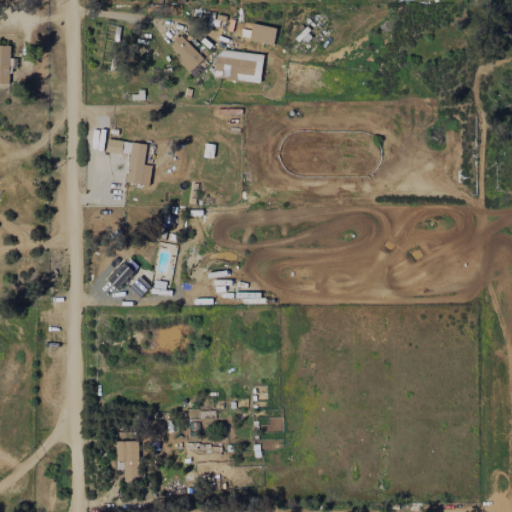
[(276,27),(252,23),(249,40),(273,44),(276,27)]
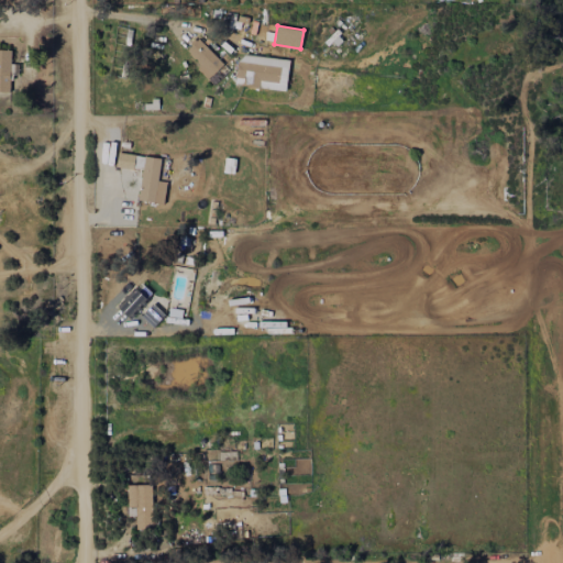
[(207,79),(223,64),(198,39),(186,51),(200,65),(197,68),(207,79)]
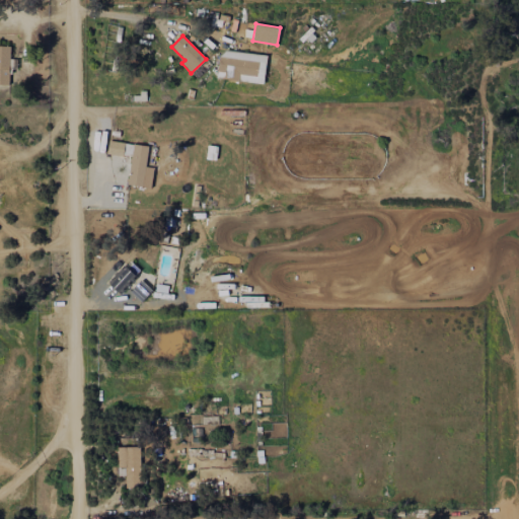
[(0,84),(9,85),(10,46),(0,46),(0,84)]
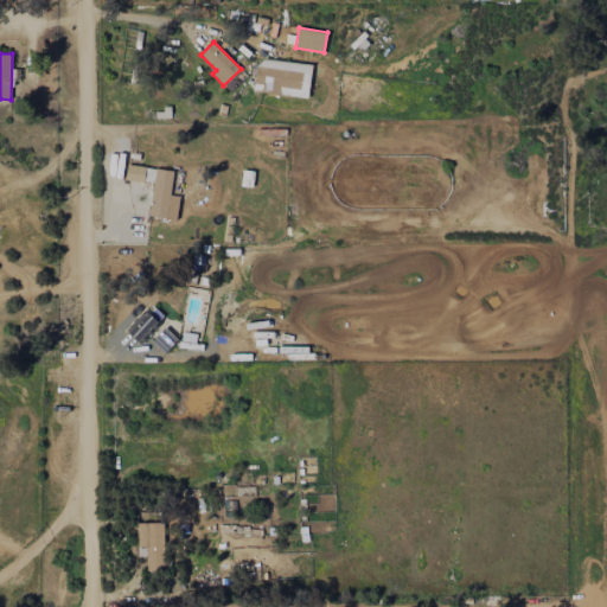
[(312,64),(259,59),(255,84),(282,87),(281,95),(308,97),(312,64)]
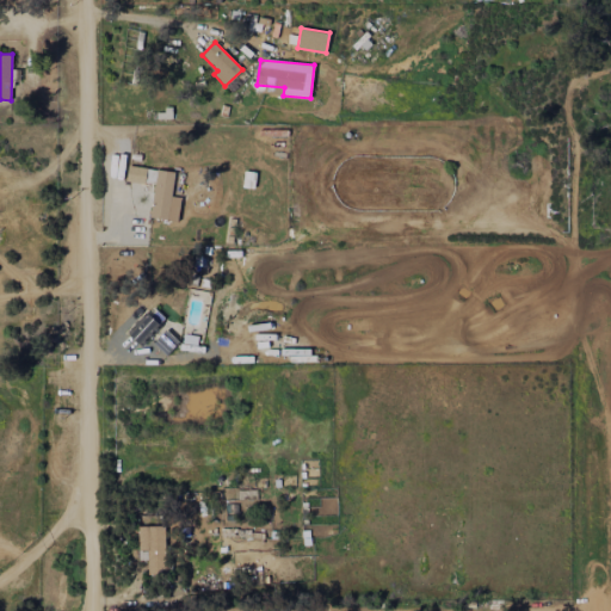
[(229,91),(245,82),(241,75),(226,84),(229,91)]
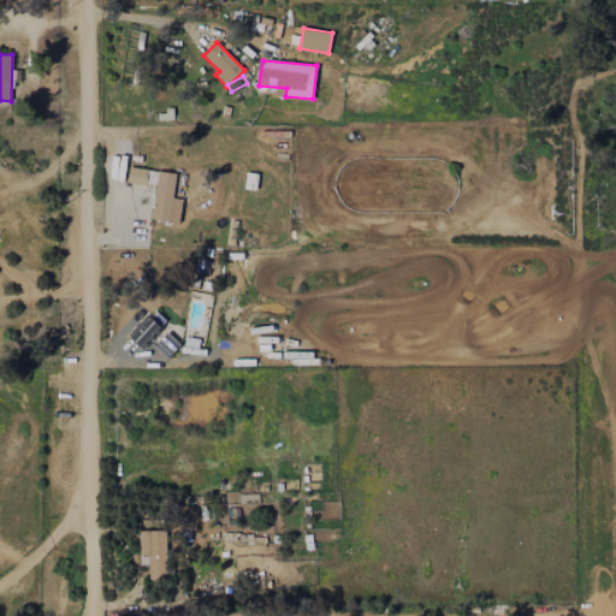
[(179,223),(182,199),(172,197),(176,173),(129,167),(128,183),(155,187),(150,219),(179,223)]
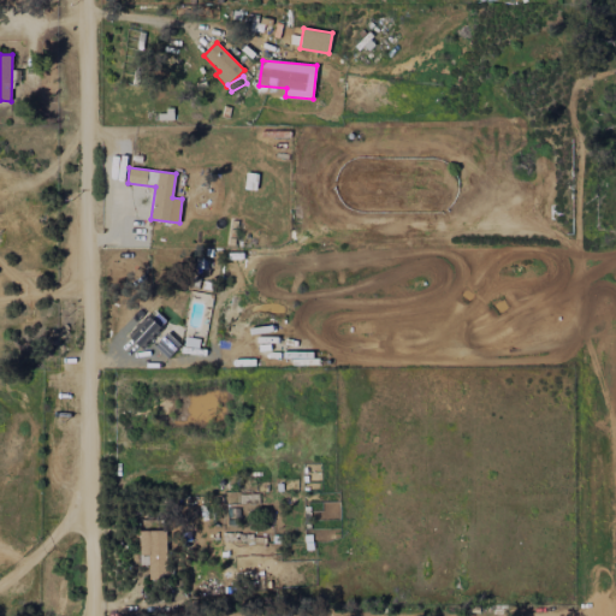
[(129,335),(142,348),(161,329),(148,315),(129,335)]
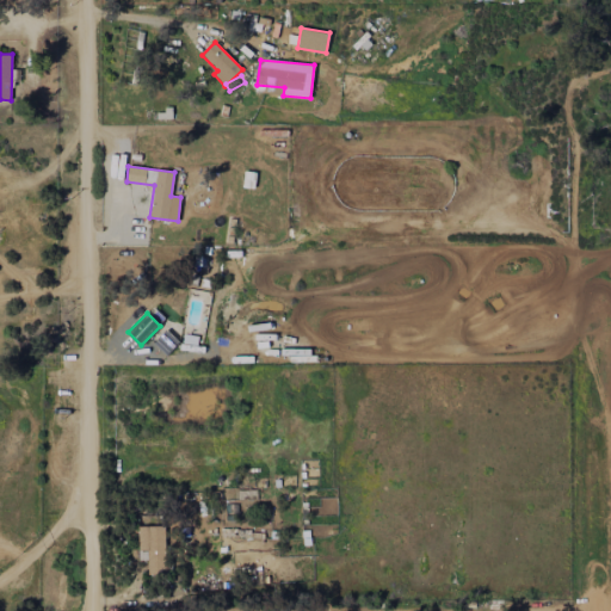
[(179,343),(166,329),(154,343),(167,356),(179,343)]
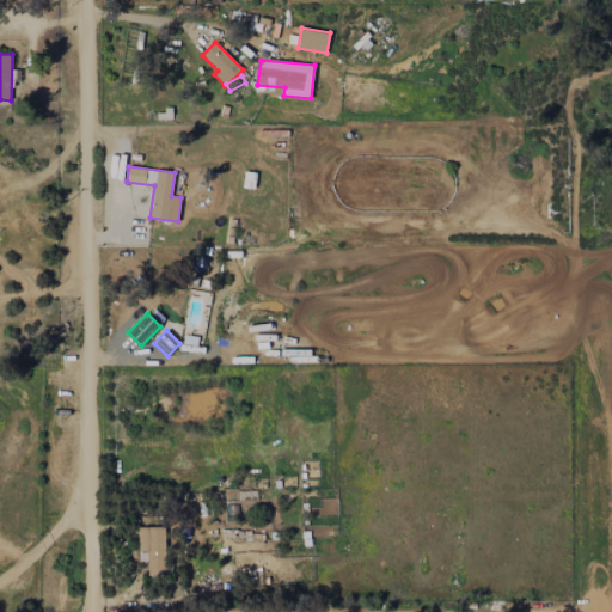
[(165,527),(139,527),(139,552),(148,552),(148,575),(166,575),(165,527)]
